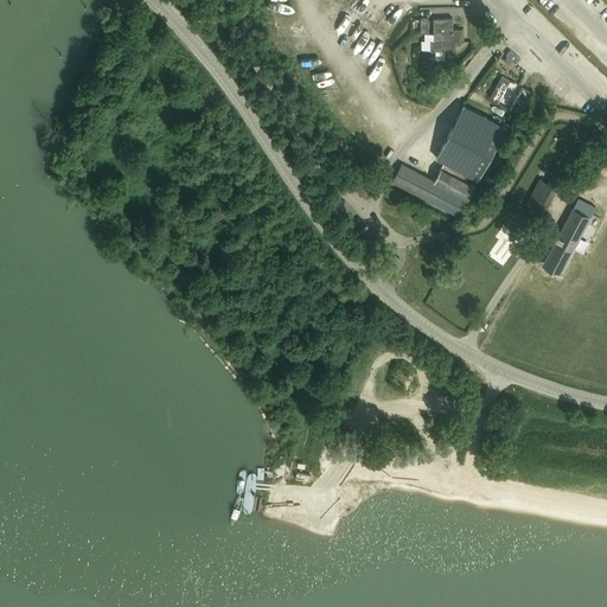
[(445,48),(447,48),(457,48),(457,42),(465,42),(464,29),(454,29),(453,18),(434,18),(434,40),(430,40),(432,50),(446,50),(445,48)]
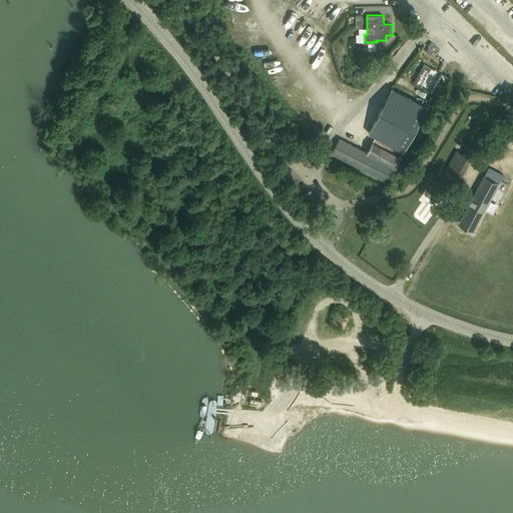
[(415,82),(422,85),(431,68),(424,64),(415,82)]
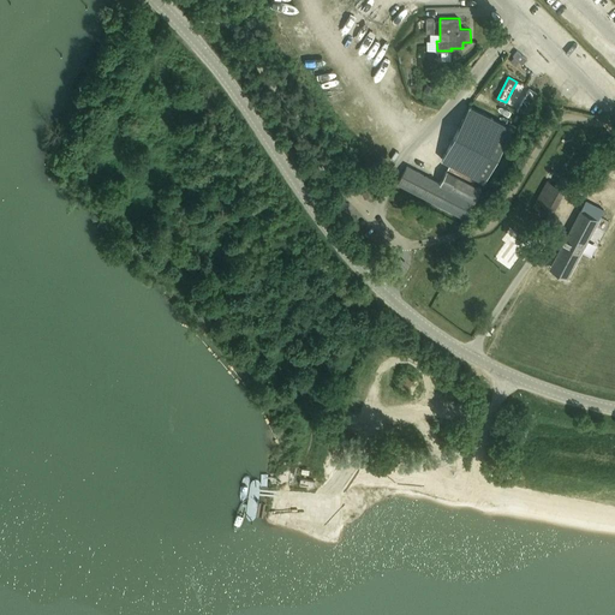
[(518,109),(526,114),(538,93),(530,88),(518,109)]
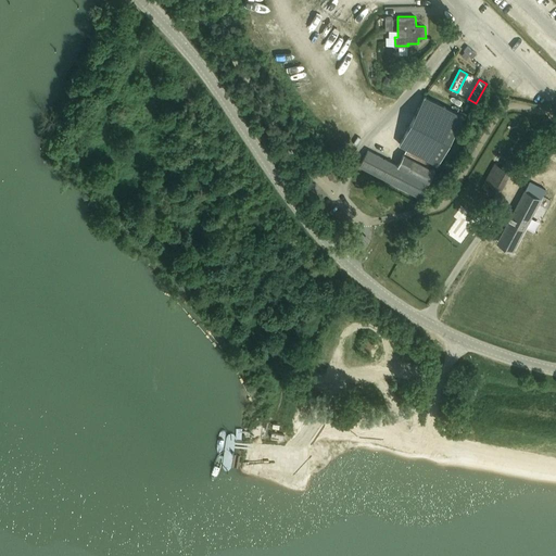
[(400,143),(429,159),(438,164),(463,115),(425,96),(400,143)]
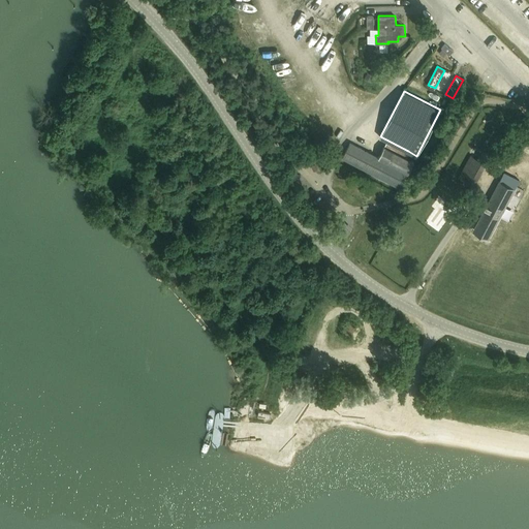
[(350,143),(343,157),(371,172),(379,157),(350,143)]
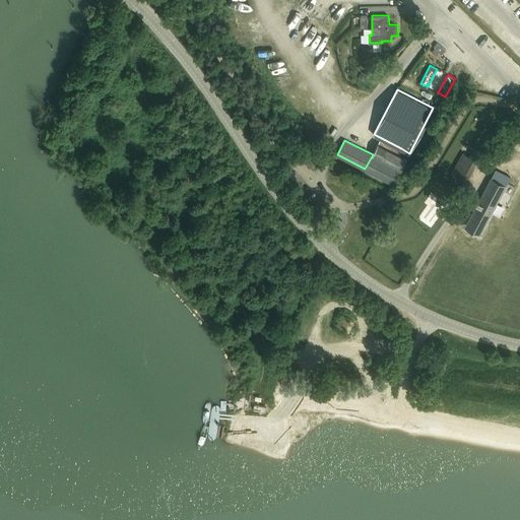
[(407,158),(398,153),(378,143),(373,154),(365,169),(394,184),(407,158)]
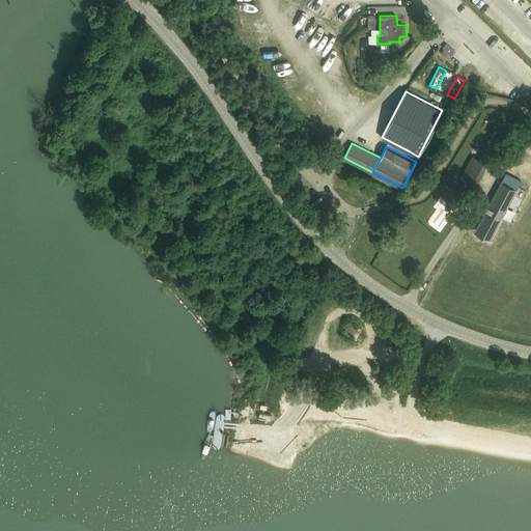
[(473,156),(460,177),(475,186),(487,164),(473,156)]
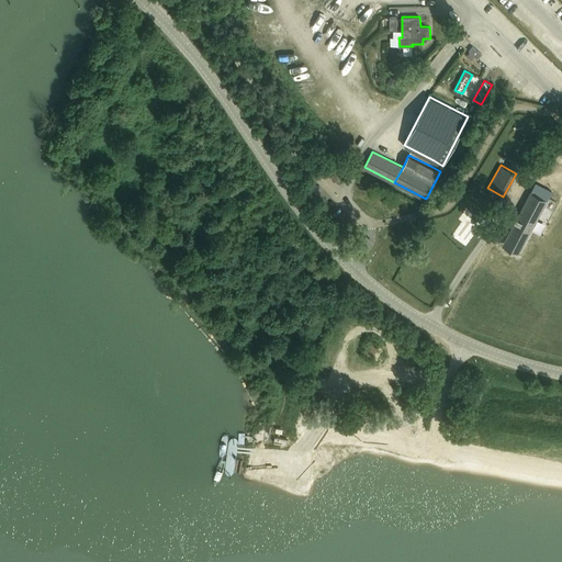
[(536,183),(506,238),(523,247),(551,192),(536,183)]
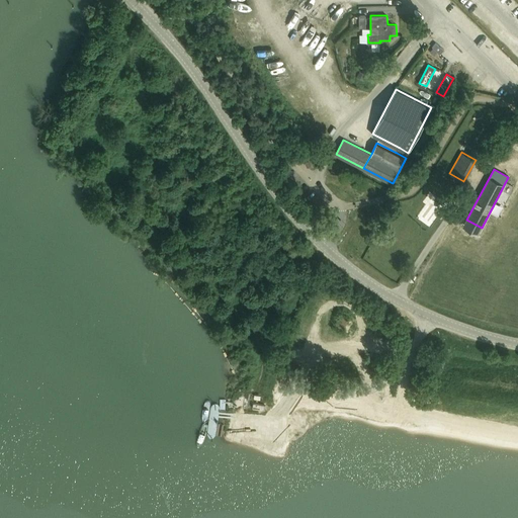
[(334,324),(342,329),(348,318),(341,314),(334,324)]
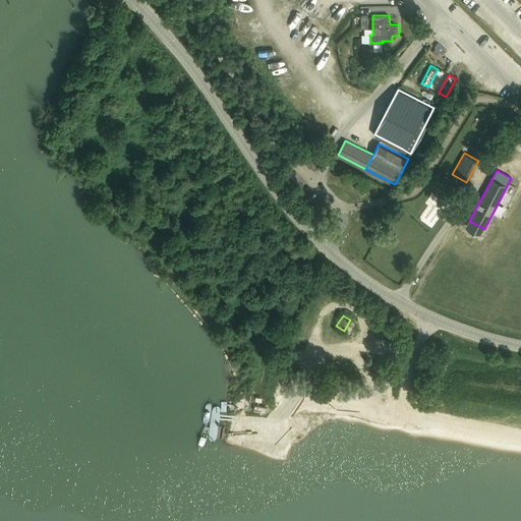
[(292,350),(287,361),(301,368),(306,356),(292,350)]
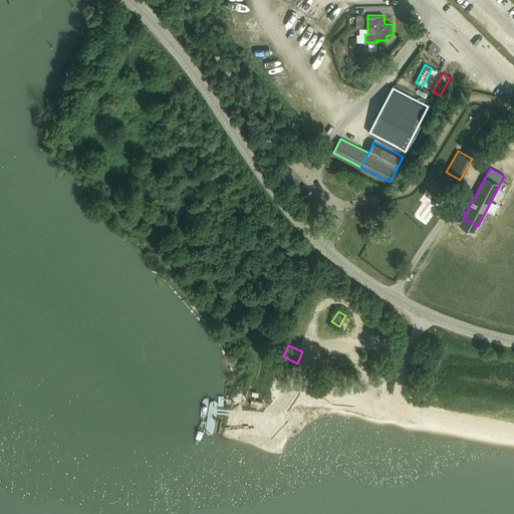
[(370,414),(383,414),(383,405),(370,405),(370,414)]
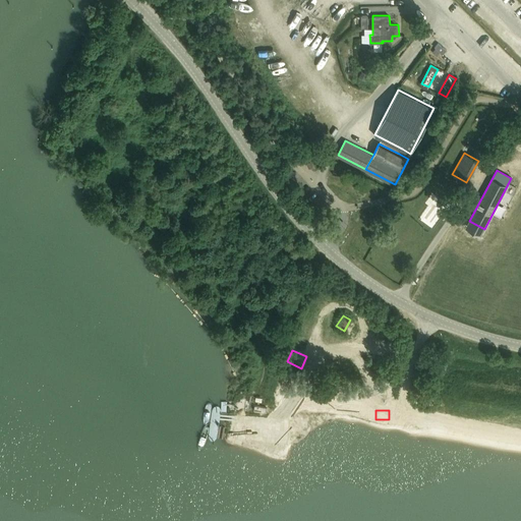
[(279,427),(279,436),(287,437),(287,427),(279,427)]
